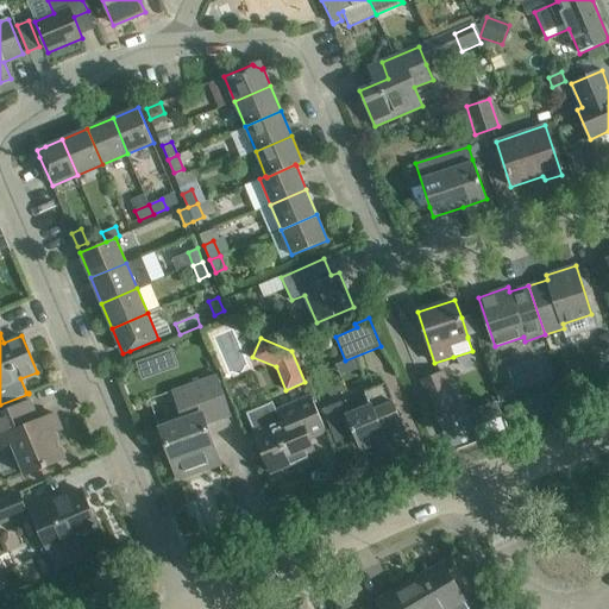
[(144,378),(182,365),(175,347),(138,360),(144,378)]
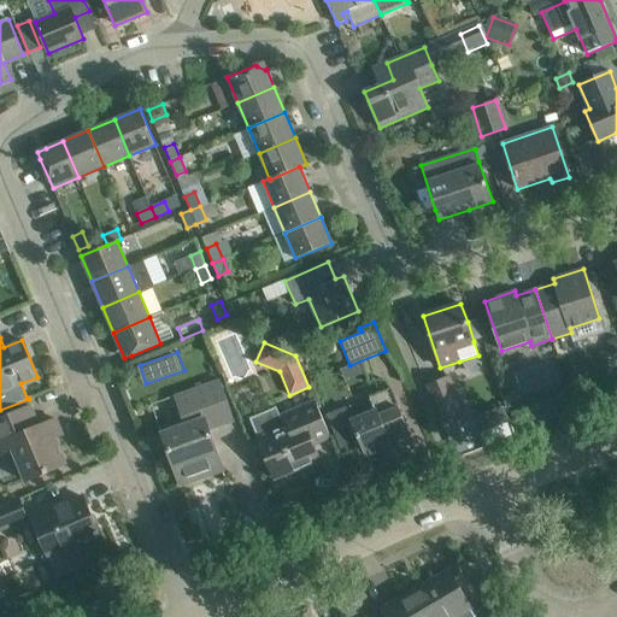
[(427,387),(441,422),(462,413),(463,412),(448,377),(427,387)]
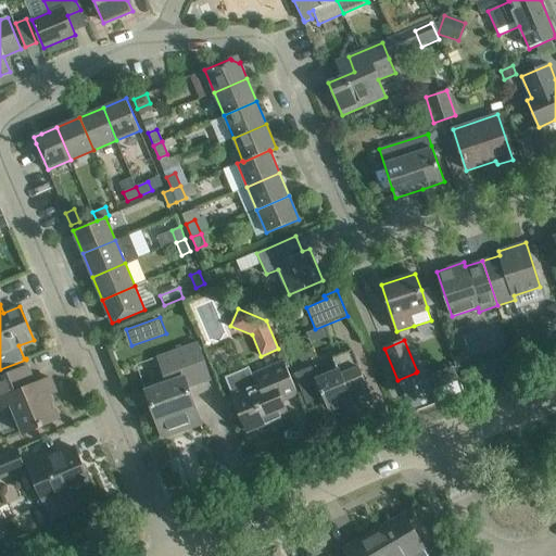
[(166,382),(146,390),(163,439),(187,430),(201,425),(197,413),(189,389),(212,381),(207,369),(199,342),(154,357),(155,358),(158,358),(166,382)]
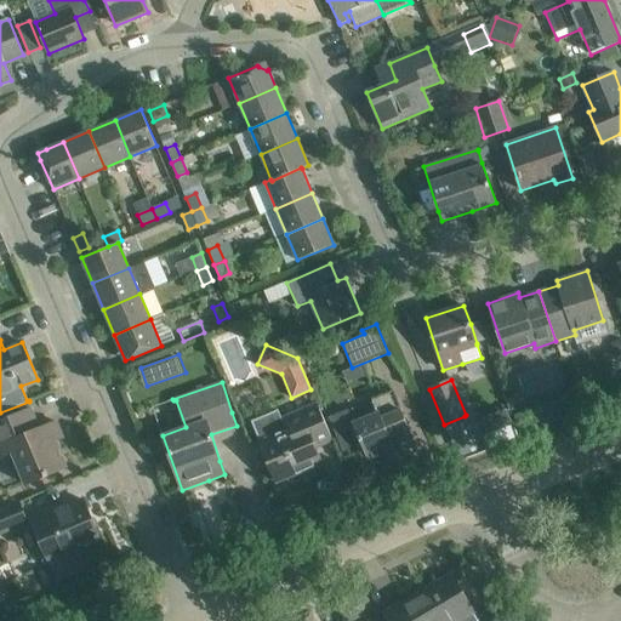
[(379,412),(354,422),(349,412),(330,420),(342,453),(362,445),(368,460),(387,451),(389,456),(416,445),(393,391),(372,399),(379,412)]
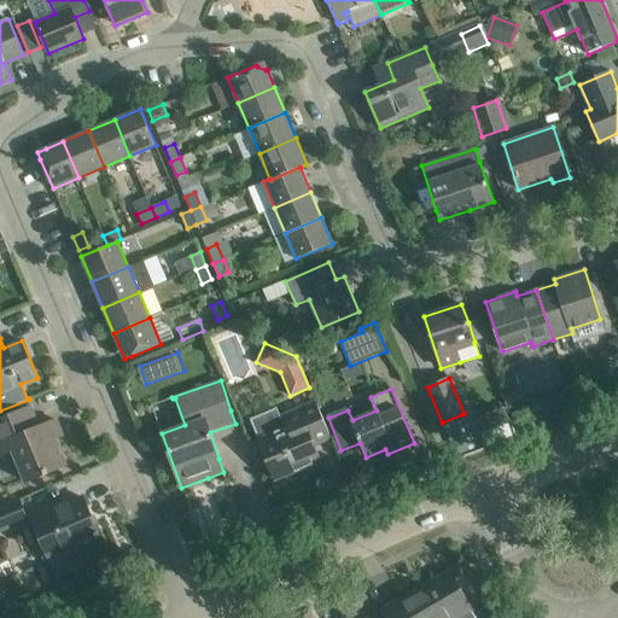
[(577,412),(570,392),(555,397),(563,417),(577,412)]
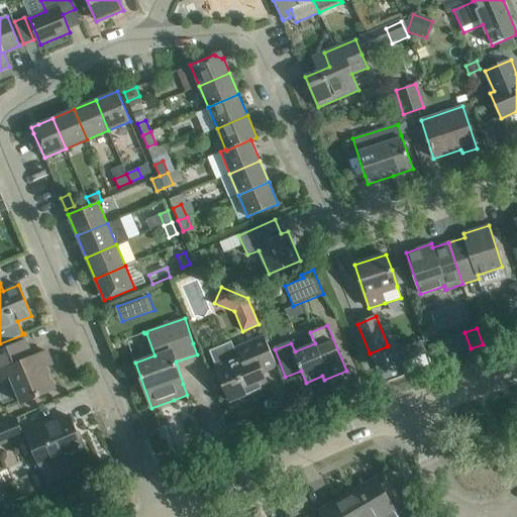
[(210,351),(217,368),(216,369),(230,401),(268,385),(262,373),(277,366),(265,336),(237,348),(234,350),(231,342),(210,351)]
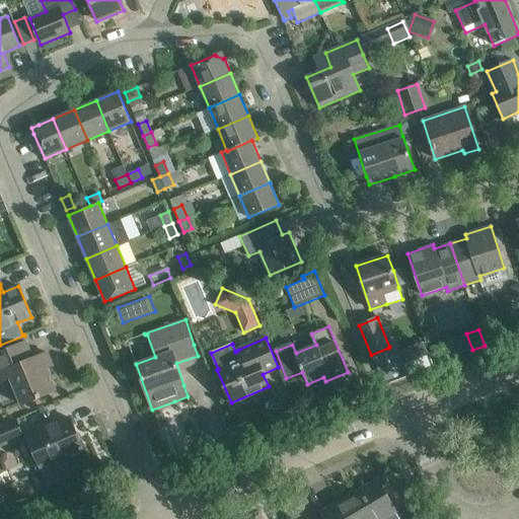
[(10,378),(21,404),(56,390),(43,361),(49,358),(47,353),(32,358),(25,342),(0,352),(0,380),(1,382),(10,378)]
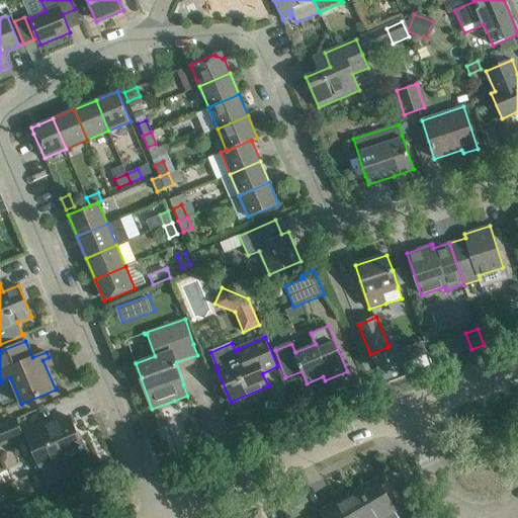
[(402,378),(387,347),(370,354),(383,384),(402,378)]
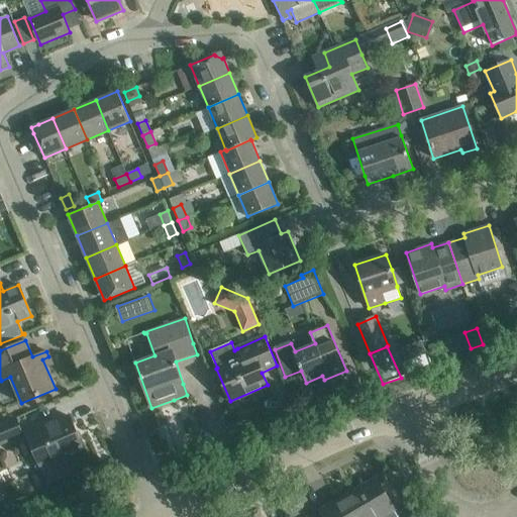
[(407,375),(432,366),(428,353),(403,363),(407,375)]
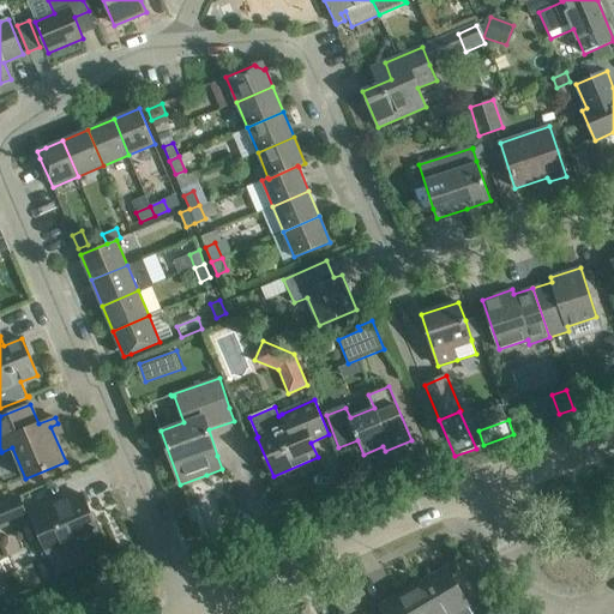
[(30,512),(42,540),(38,542),(46,559),(49,557),(56,573),(83,563),(73,542),(98,531),(96,525),(97,521),(94,513),(90,511),(83,494),(54,506),(53,503),(30,512)]
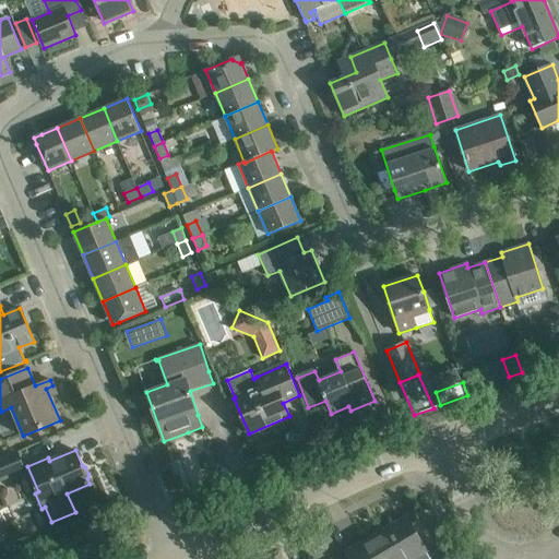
[(16,452),(0,459),(0,479),(24,470),(16,452)]
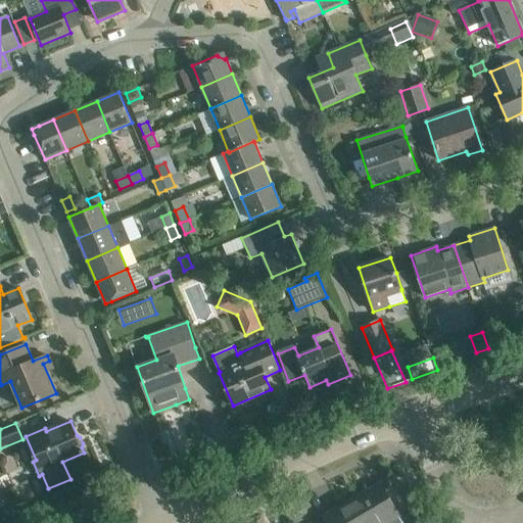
[(326,515),(330,522),(383,522),(397,515),(380,484),(326,515)]
